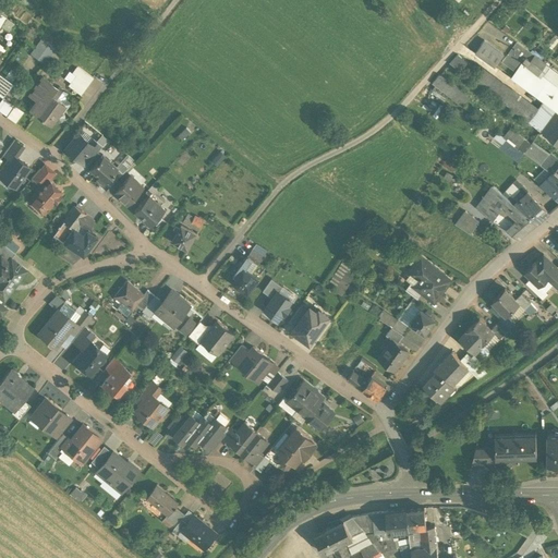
[(45,29),(32,57),(47,64),(60,36),(45,29)]
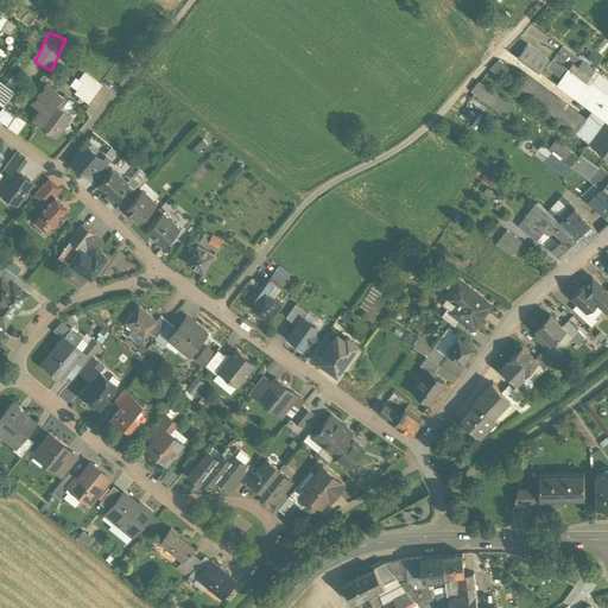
[(549,58),(527,44),(518,57),(539,73),(549,58)]
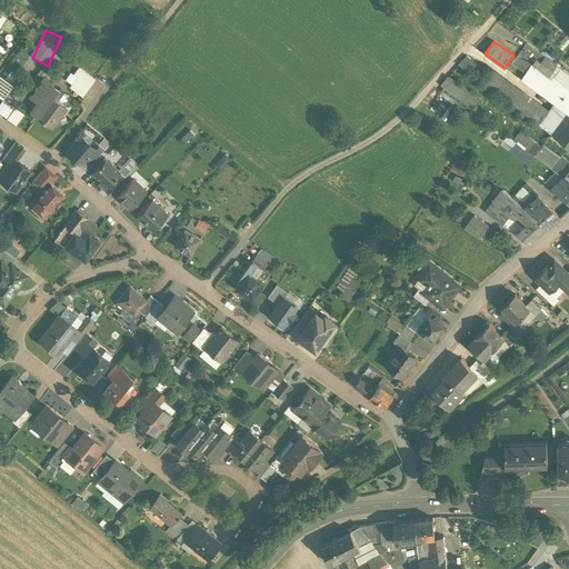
[(546,57),(526,42),(512,62),(526,72),(533,63),(537,67),(540,62),(546,57)]
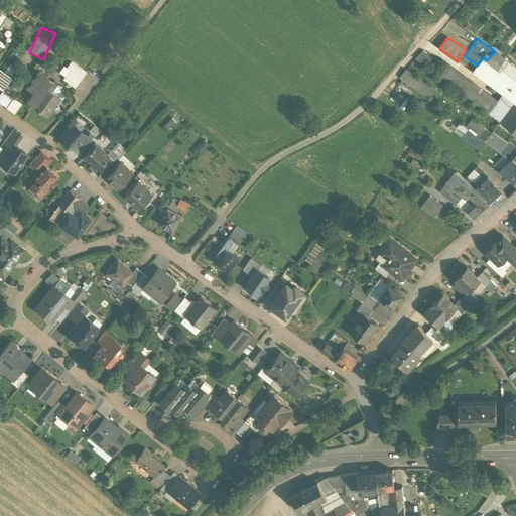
[(418,58),(426,66),(432,56),(424,50),(418,58)]
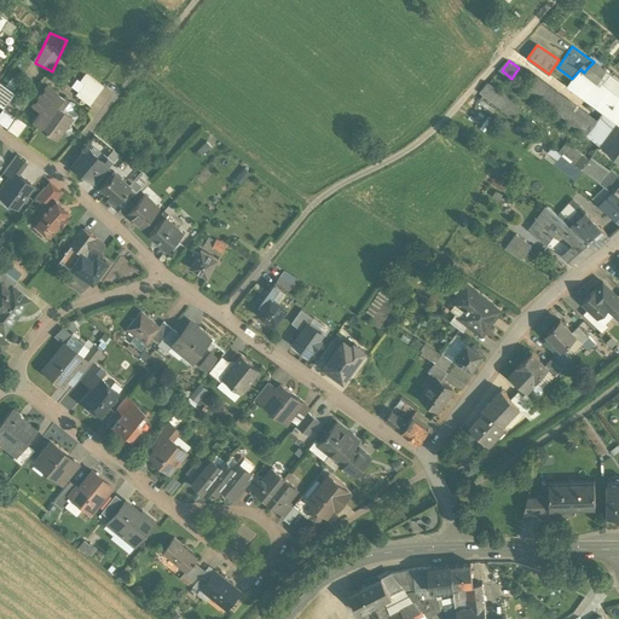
[(606,71),(594,62),(588,68),(601,79),(606,71)]
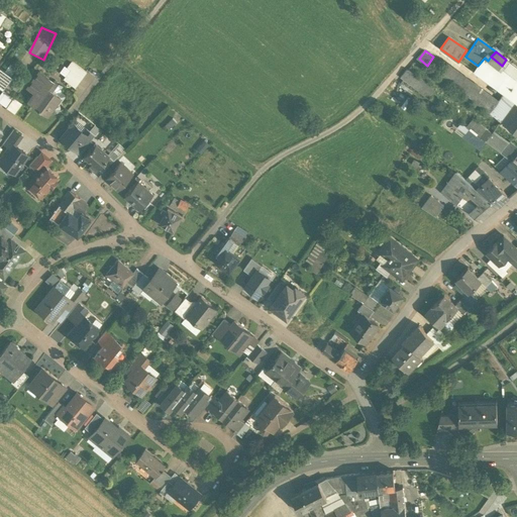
[(516,82),(499,69),(502,66),(491,57),(488,61),(485,58),(478,66),(474,73),(504,95),(515,103),(516,104),(516,82)]
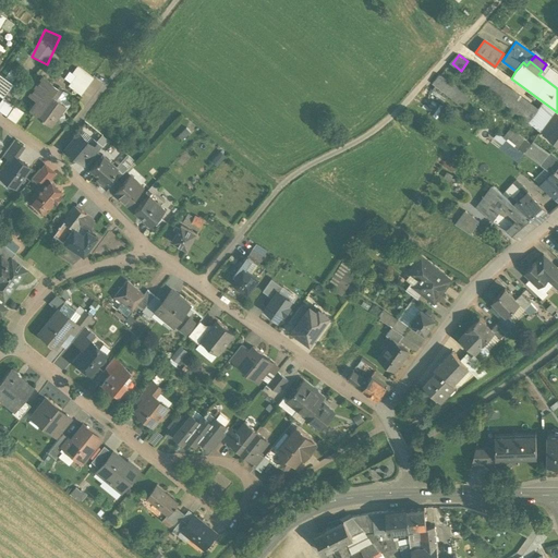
[(557,73),(546,64),(542,71),(538,74),(557,88),(557,73)]
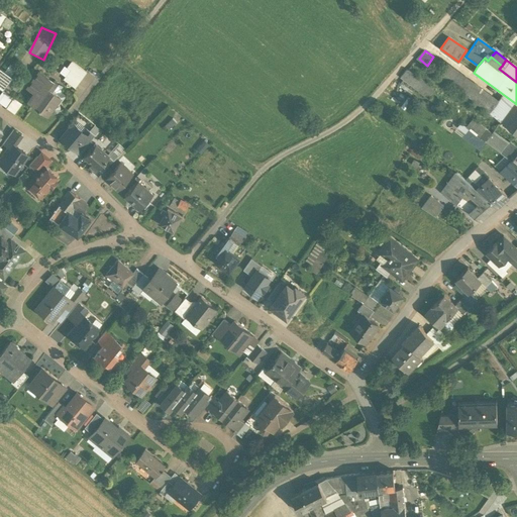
[(86,73),(72,62),(67,69),(70,71),(71,70),(82,78),(86,73)]
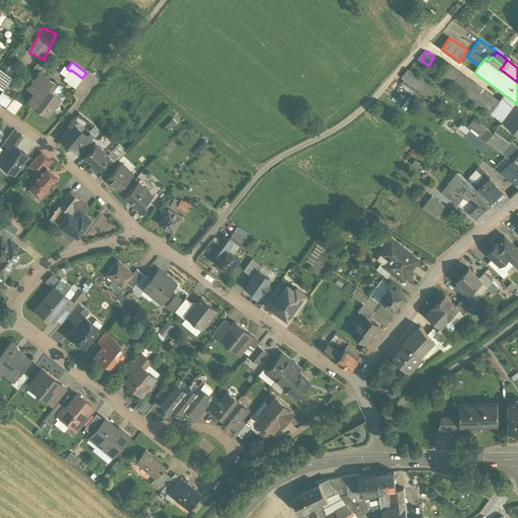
[(460,71),(447,62),(438,74),(451,84),(460,71)]
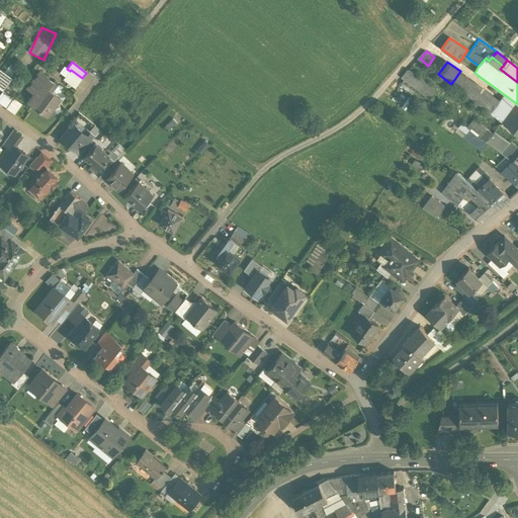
[(11,76),(0,67),(0,86),(2,88),(11,76)]
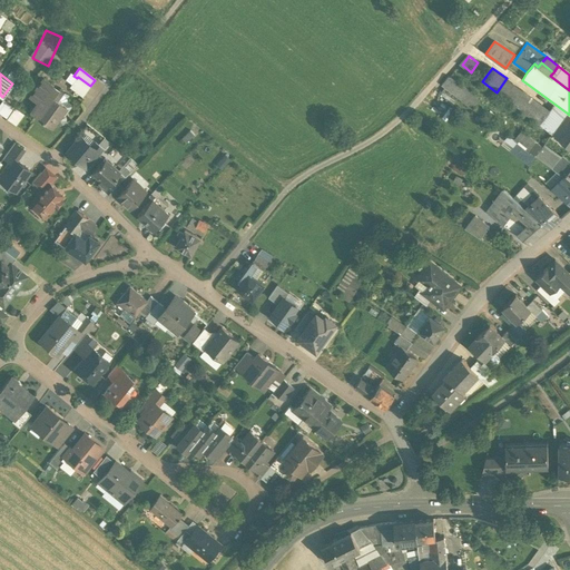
[(90,86),(78,77),(77,78),(69,88),(82,97),(90,86)]
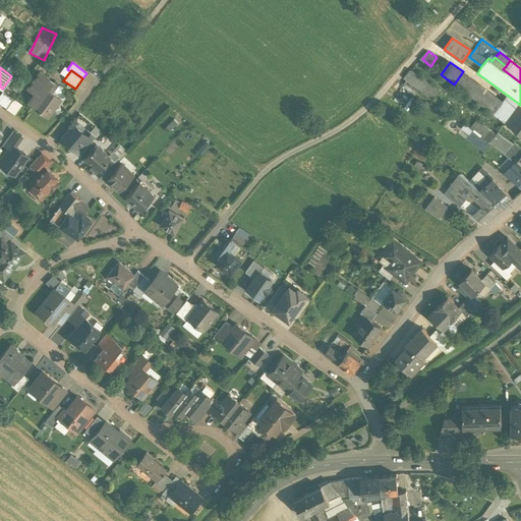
[(405,78),(407,79),(418,89),(431,100),(439,90),(418,73),(416,75),(411,71),(405,78)]
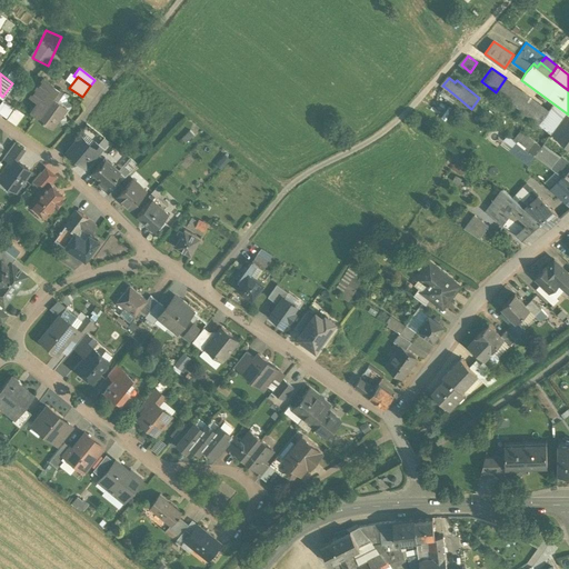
[(520,90),(506,78),(496,92),(510,103),(520,90)]
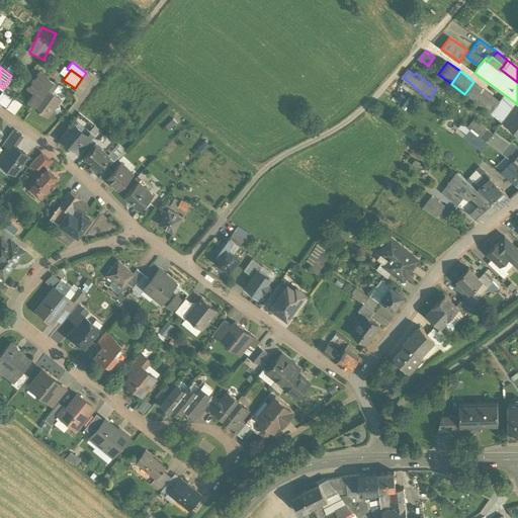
[(60,96),(44,85),(49,79),(38,72),(27,88),(34,92),(29,98),(34,102),(31,105),(37,109),(36,109),(38,110),(46,115),(50,110),(60,97),(60,96)]
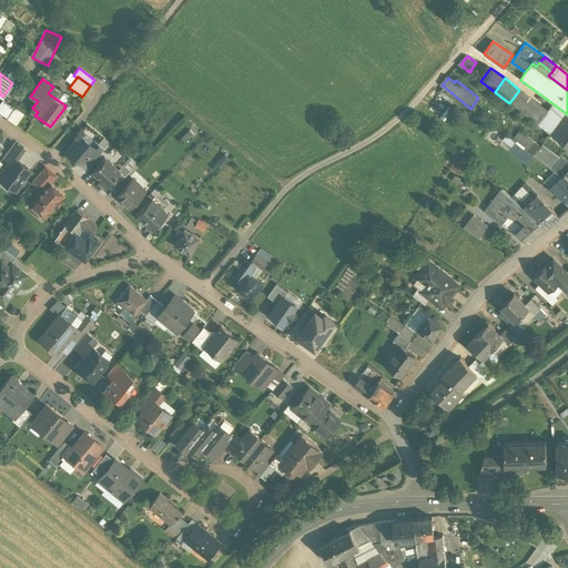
[(58,90),(53,87),(48,93),(66,105),(68,103),(66,101),(64,99),(67,95),(59,89),(58,90)]
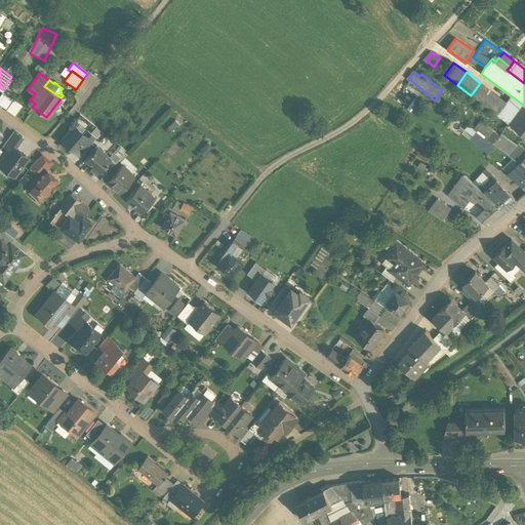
[(421,89),(410,80),(405,86),(417,95),(421,89)]
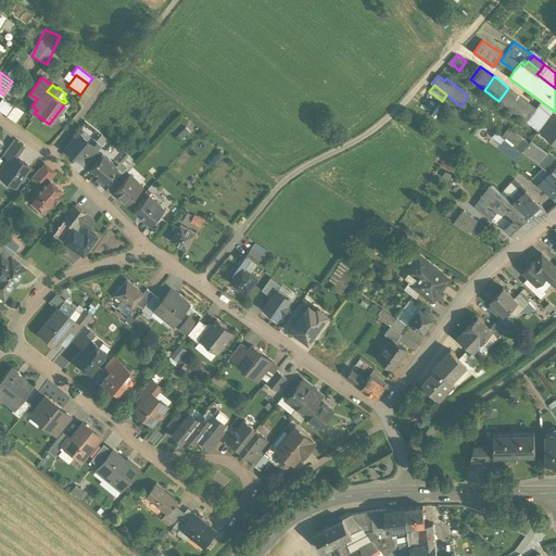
[(508,88),(498,101),(514,112),(523,98),(514,91),(508,88)]
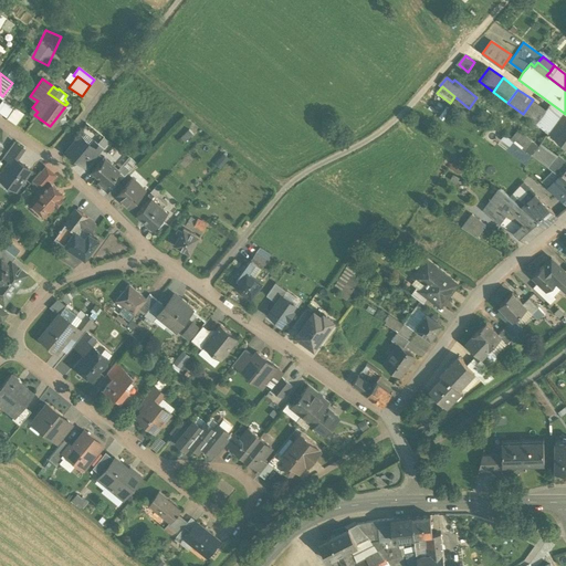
[(540,104),(533,100),(523,114),(536,124),(548,108),(543,104),(540,104)]
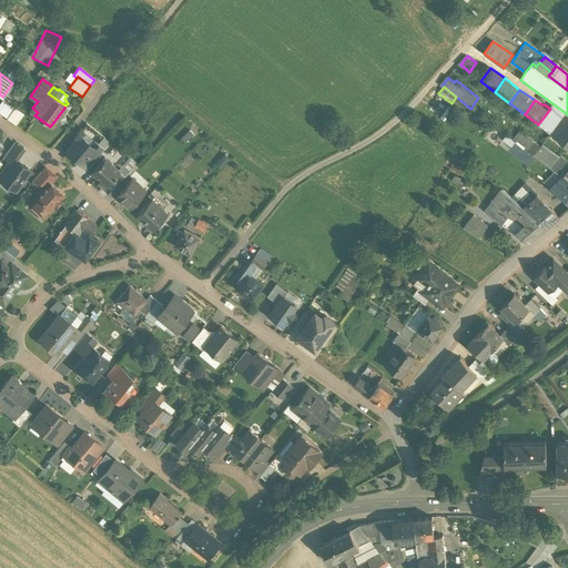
[(66,107),(54,121),(59,124),(61,124),(64,120),(64,117),(63,115),(71,105),(68,103),(66,105),(66,107)]
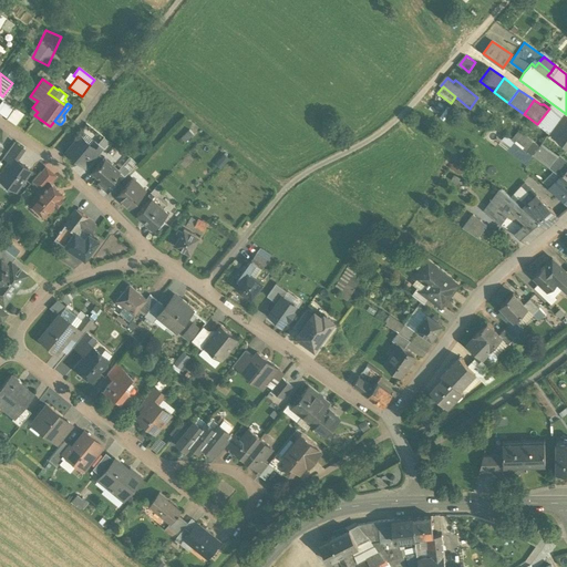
[(553,104),(549,109),(562,117),(565,113),(553,104)]
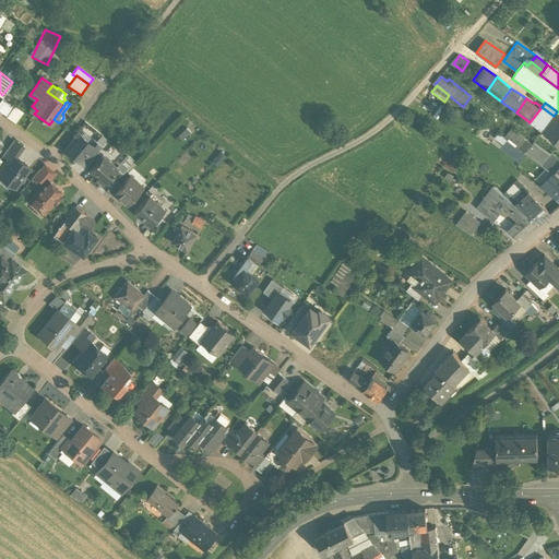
[(7,116),(14,121),(22,111),(14,106),(7,116)]
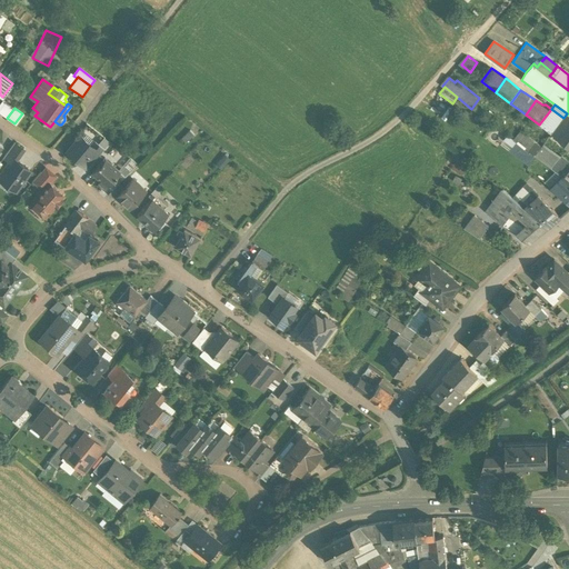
[(551,109),(539,125),(551,135),(563,118),(551,109)]
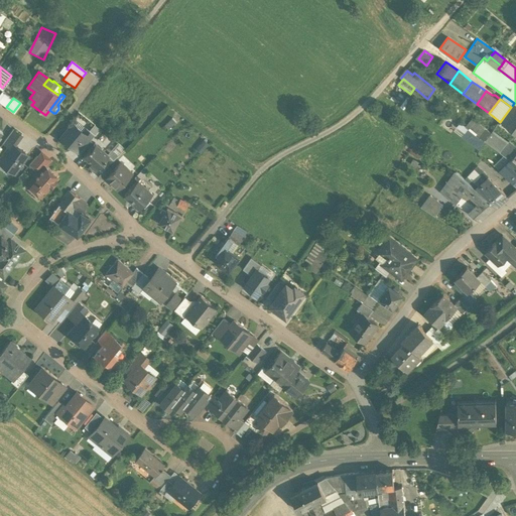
[(515,104),(514,103),(511,107),(500,122),(515,133),(515,104)]
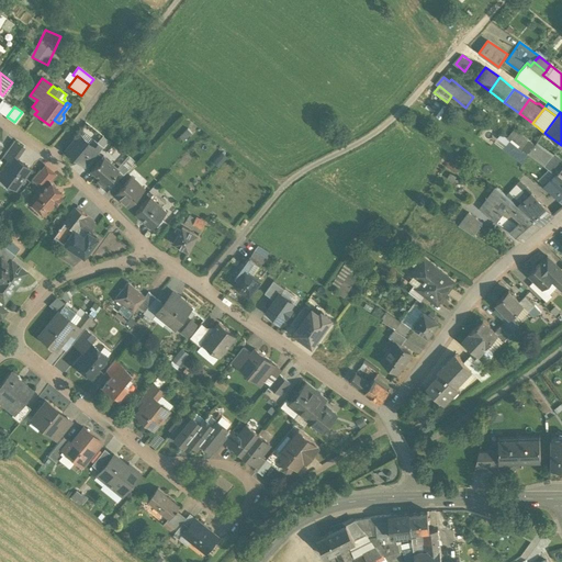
[(188,128),(180,136),(184,141),(192,133),(188,128)]
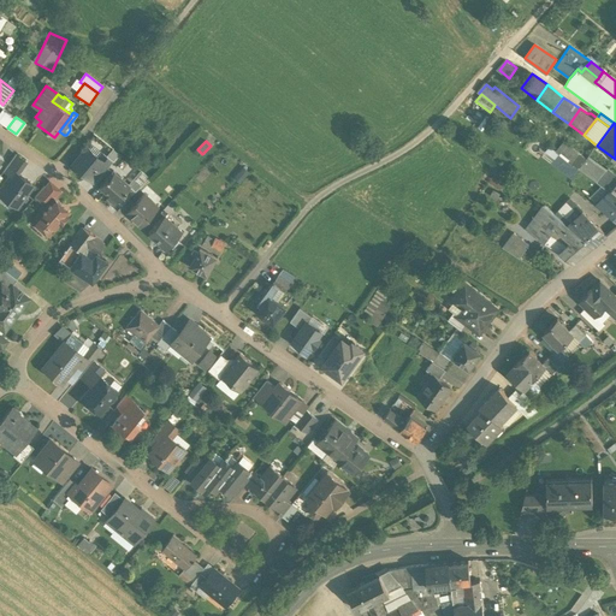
[(563,141),(555,150),(558,154),(563,158),(570,164),(579,153),(563,141)]
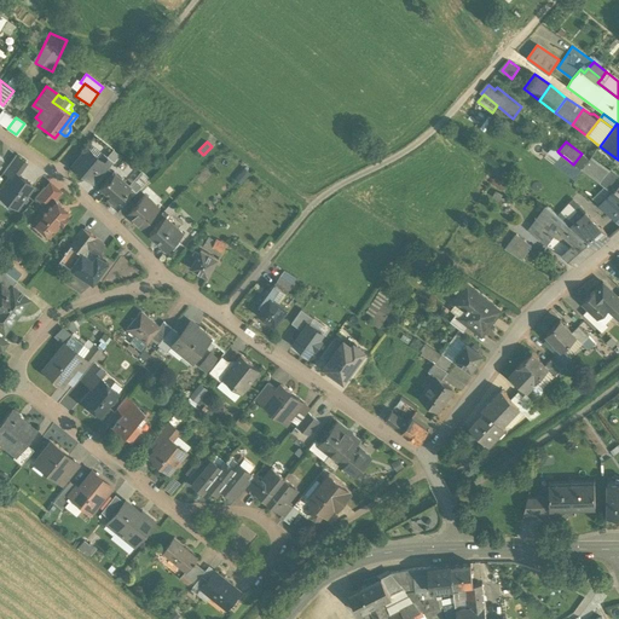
[(557,151),(553,148),(549,154),(557,160),(561,155),(557,151)]
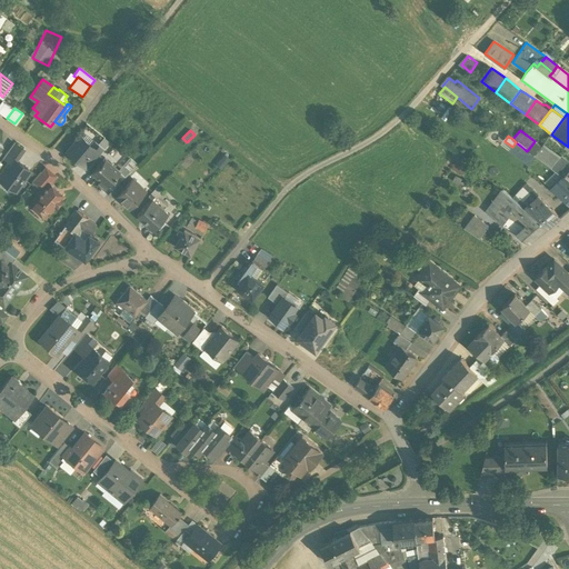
[(93,149),(79,137),(67,152),(75,159),(76,162),(78,165),(81,165),(85,161),(95,150),(93,149)]
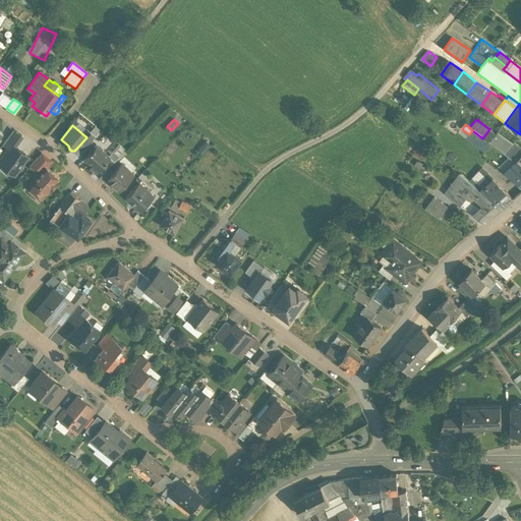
[(496,135),(489,129),(482,138),(483,138),(488,143),(496,135)]
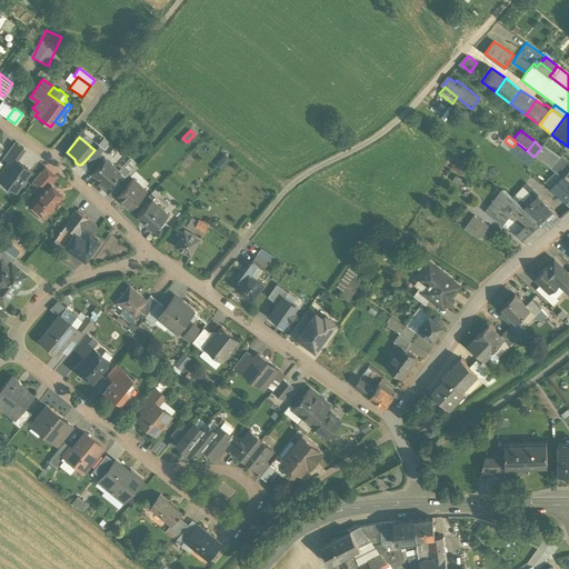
[(23,150),(13,143),(3,157),(10,162),(12,159),(16,161),(23,150)]
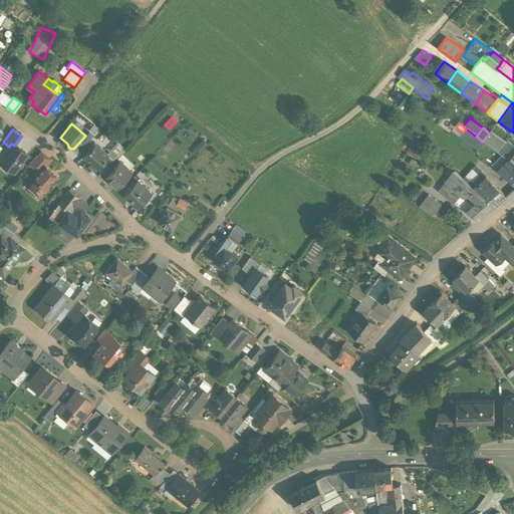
[(513,154),(513,148),(491,131),(489,134),(482,142),(483,142),(499,154),(508,161),(510,159),(513,154)]
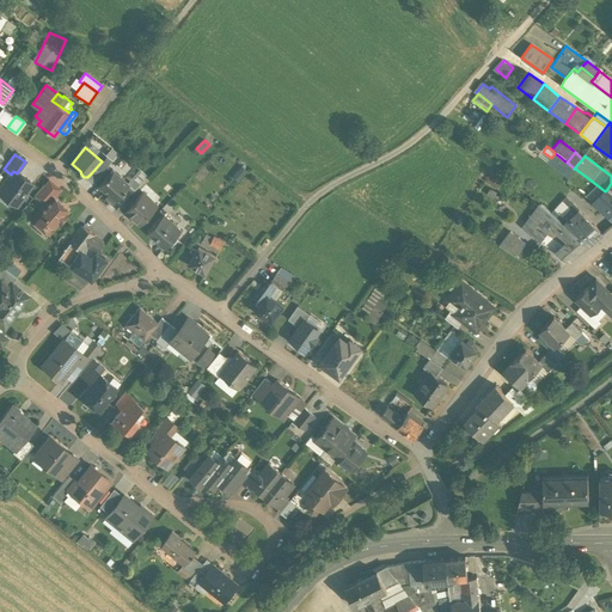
[(102,161),(91,173),(96,178),(110,163),(104,157),(101,160),(102,161)]
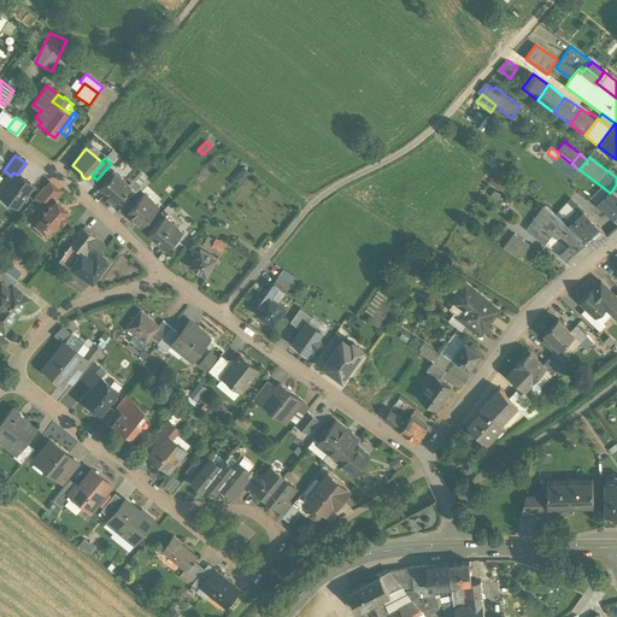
[(571,164),(564,158),(558,166),(574,178),(580,170),(579,170),(573,164),(571,164)]
